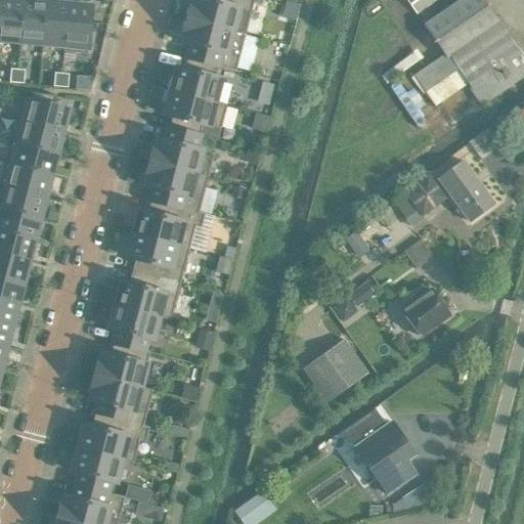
[(0,42),(19,45),(24,1),(12,0),(1,0),(0,17),(0,42)]
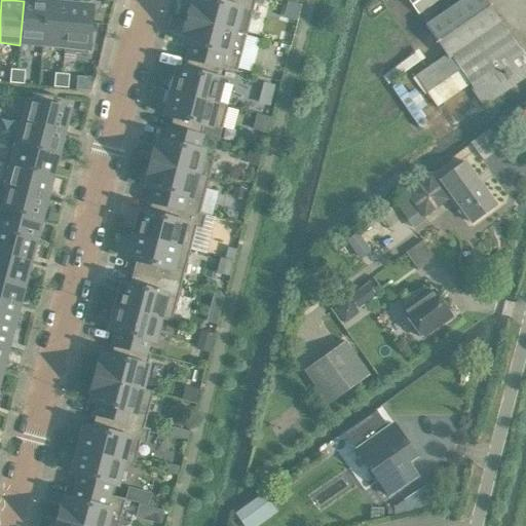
[(191,6),(187,20),(246,35),(255,0),(195,0),(193,6),(191,6)]
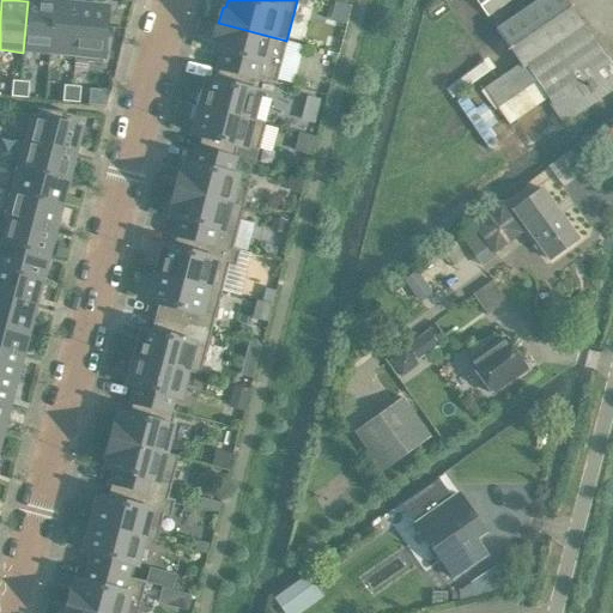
[(474,0),(486,16),(509,0),(474,0)]
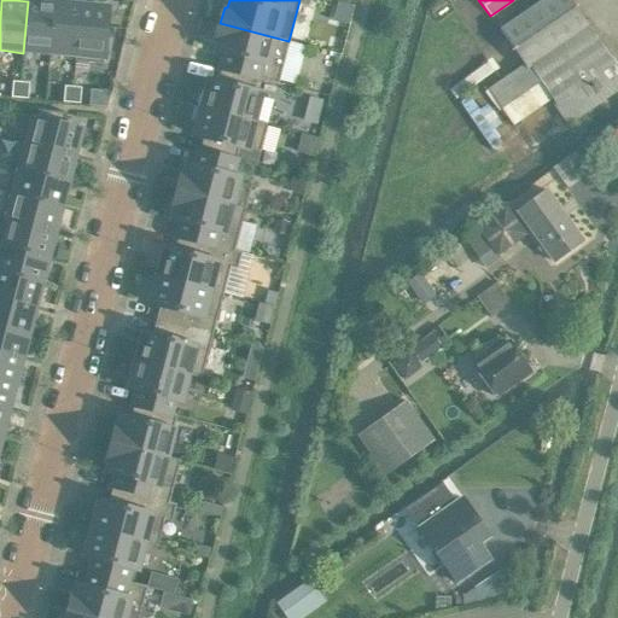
[(617,89),(617,70),(567,0),(541,0),(500,30),(525,65),(489,89),(502,109),(508,105),(522,123),(552,103),(567,126),(617,89)]
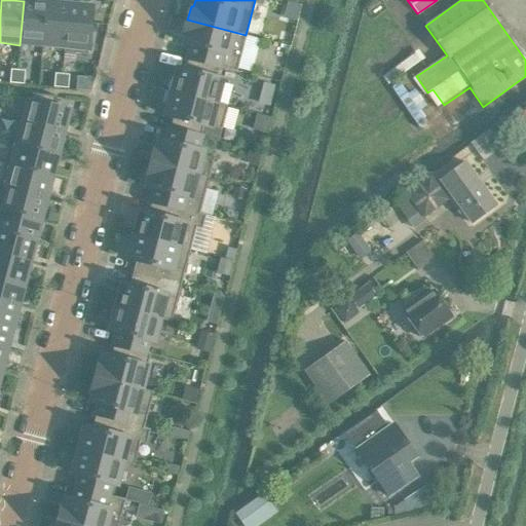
[(42,47),(46,3),(24,1),(20,45),(42,47)]
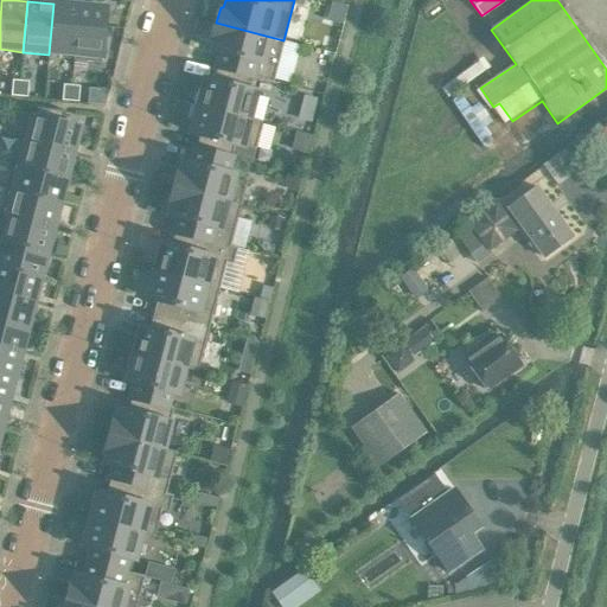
[(74,61),(78,6),(53,4),(49,55),(72,57),(72,61),(74,61)]
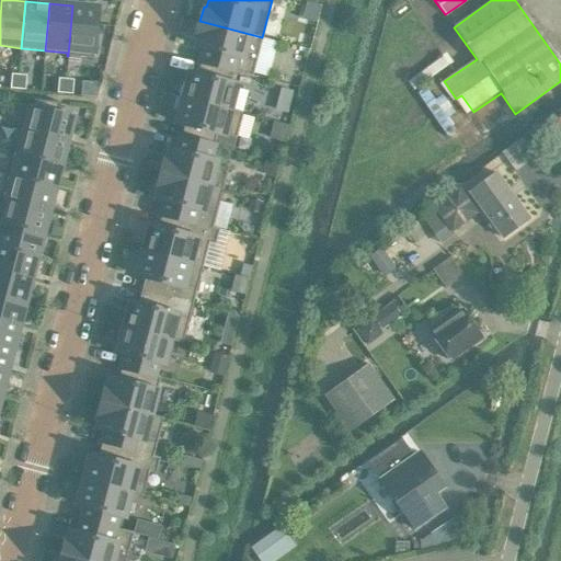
[(92,58),(96,8),(72,6),(68,56),(92,58)]
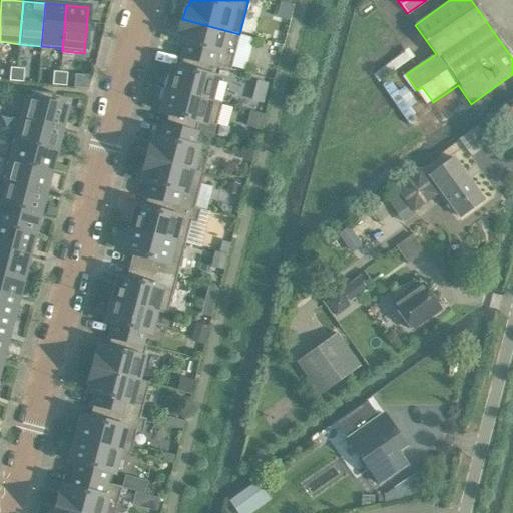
[(182,19),(179,33),(181,33),(179,43),(186,45),(183,58),(213,65),(230,70),(231,66),(245,69),(253,38),(239,34),(182,19)]
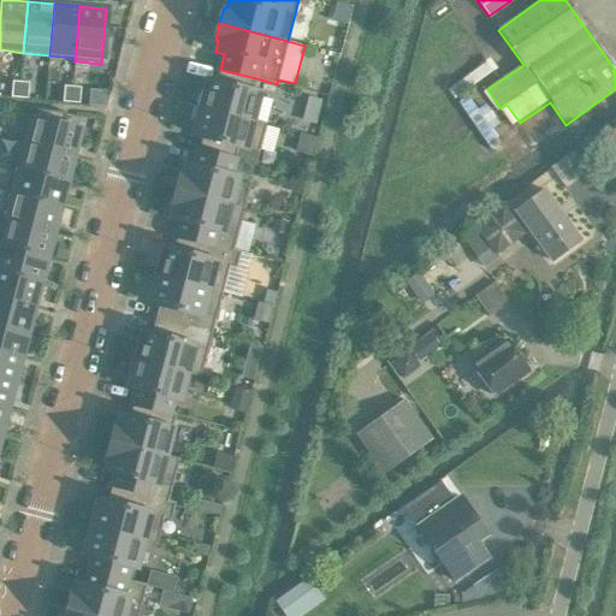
[(202,90),(197,106),(253,120),(259,94),(253,92),(256,78),(220,70),(217,82),(208,81),(206,87),(205,92),(202,90)]
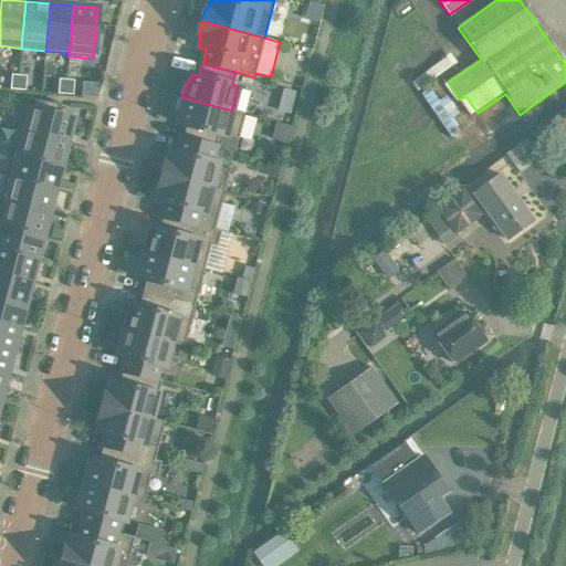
[(18,91),(19,75),(11,74),(10,90),(18,91)]
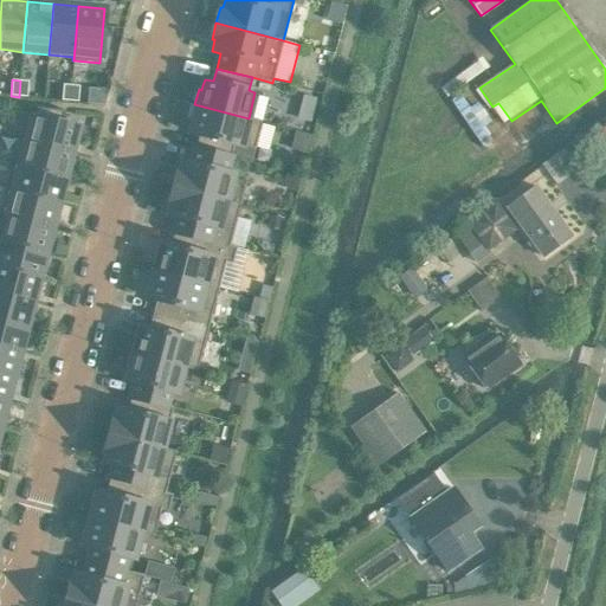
[(27,97),(28,82),(20,81),(19,97),(27,97)]
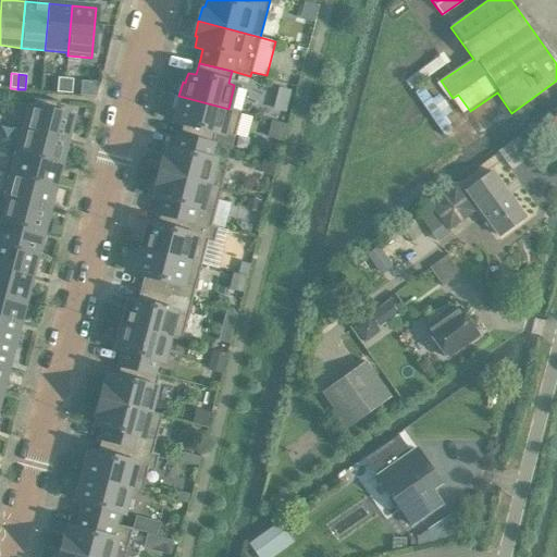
[(64,93),(65,78),(58,77),(57,93),(64,93)]
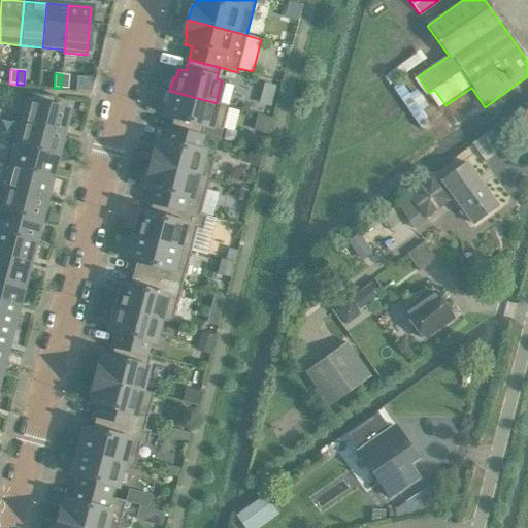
[(68,89),(69,75),(62,74),(61,88),(68,89)]
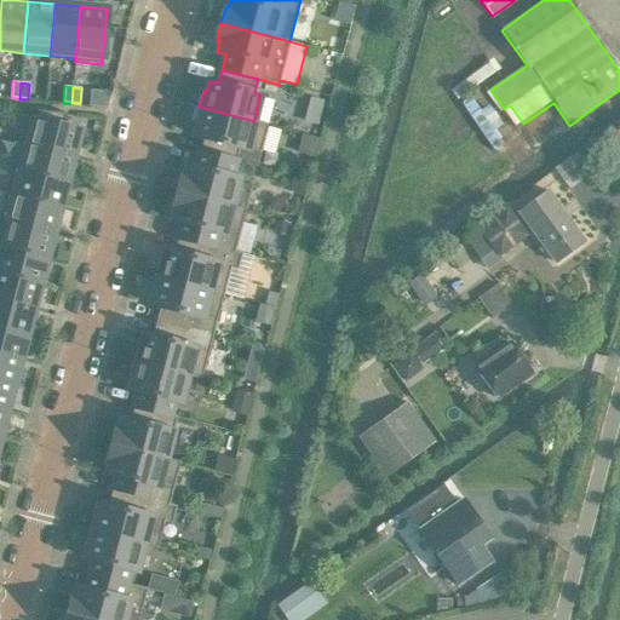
[(199,107),(195,124),(197,125),(196,130),(195,136),(204,138),(200,153),(236,162),(240,148),(260,154),(268,125),(254,121),(199,107)]
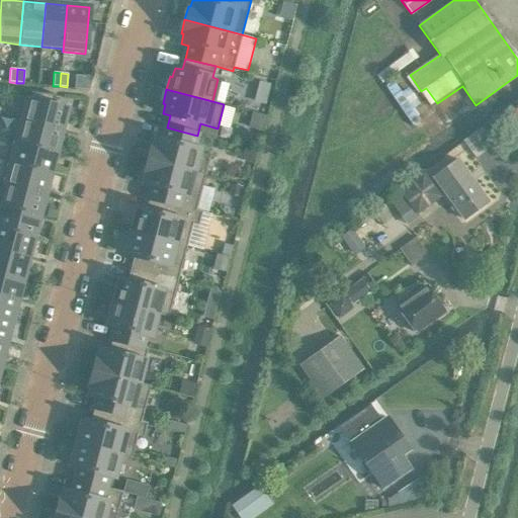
[(68,109),(53,105),(56,94),(30,92),(29,99),(22,97),(16,120),(23,122),(23,121),(62,131),(68,109)]
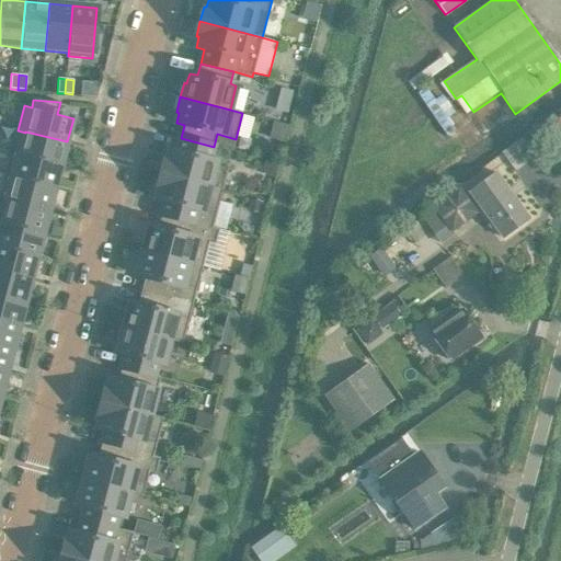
[(60,164),(67,141),(25,132),(25,133),(20,153),(60,164)]
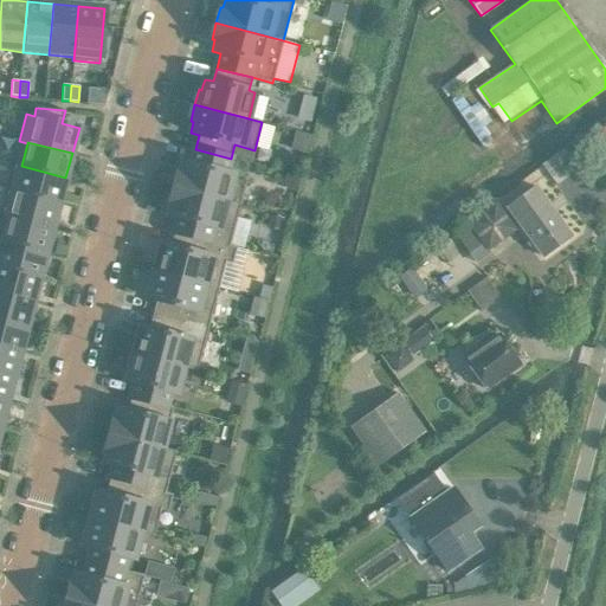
[(176,172),(173,187),(240,205),(247,178),(227,173),(231,159),(195,149),(192,163),(182,161),(180,173),(176,172)]
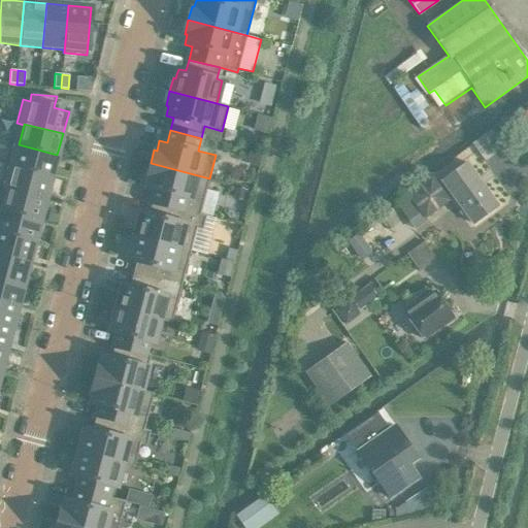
[(52,176),(57,155),(19,144),(11,142),(5,165),(52,176)]
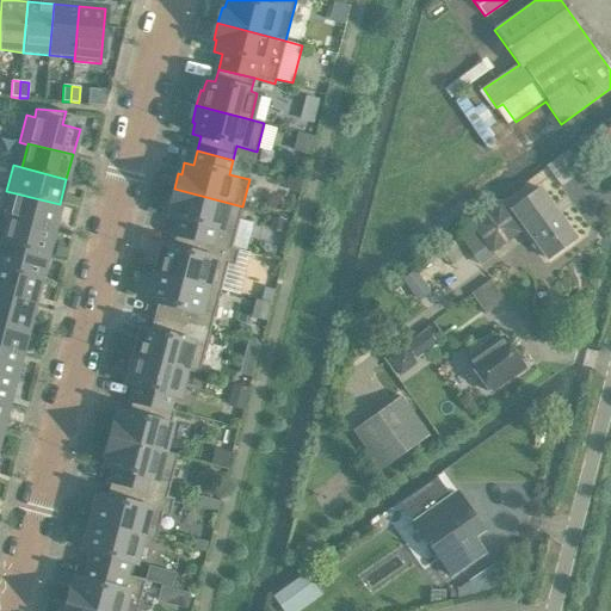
[(174,189),(170,205),(173,207),(171,217),(179,220),(176,233),(232,247),(242,207),(174,189)]
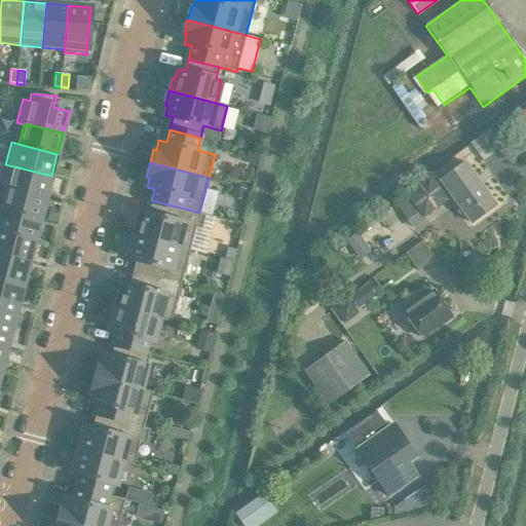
[(496,204),(465,162),(440,181),(471,223),(496,204)]
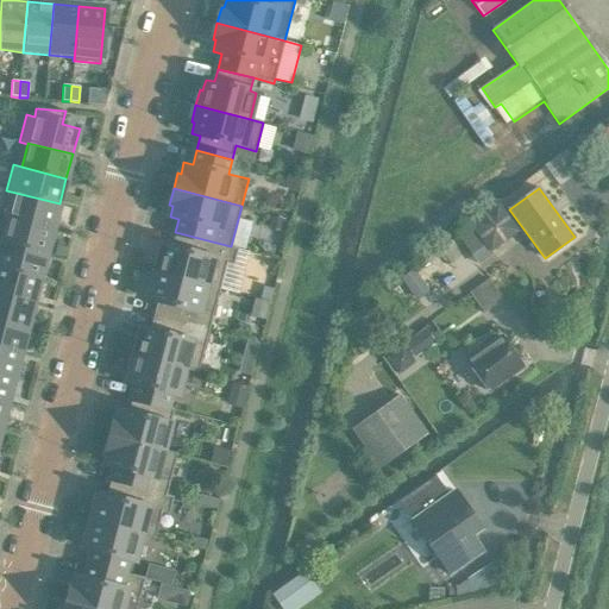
[(0,214),(54,228),(60,203),(6,190),(0,213),(0,214)]
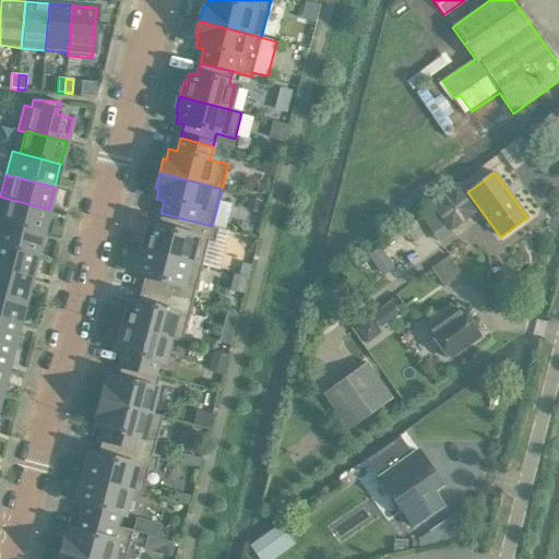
[(475,213),(456,188),(431,205),(436,212),(424,221),(433,235),(440,245),(452,235),(450,230),(475,213)]
